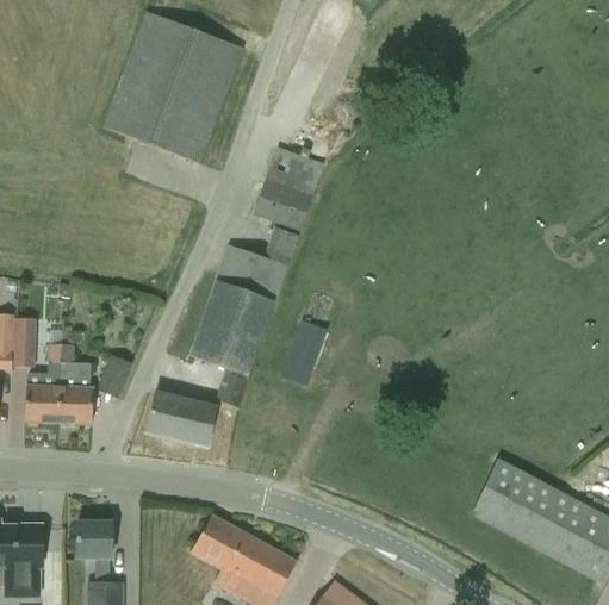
[(103,125),(176,154),(199,162),(242,47),(219,38),(145,11),(103,125)]
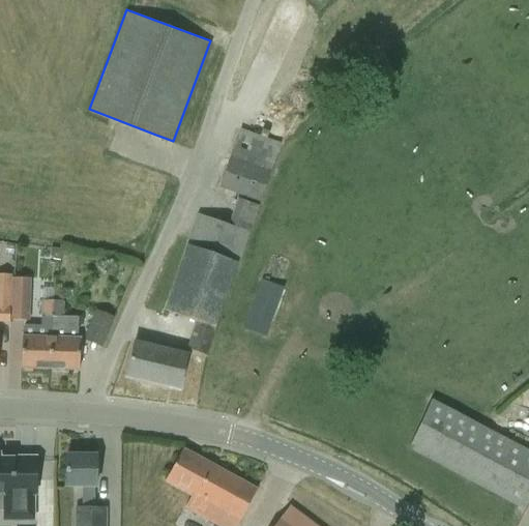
[(219,185),(239,192),(260,200),(281,142),(261,135),(241,127),(219,185)]
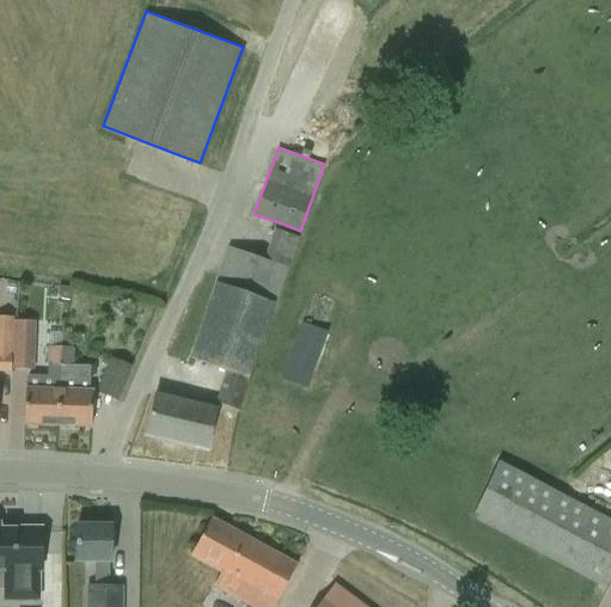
[(230,244),(219,275),(190,355),(227,369),(217,399),(237,408),(245,385),(298,235),(275,227),(266,257),(230,244)]
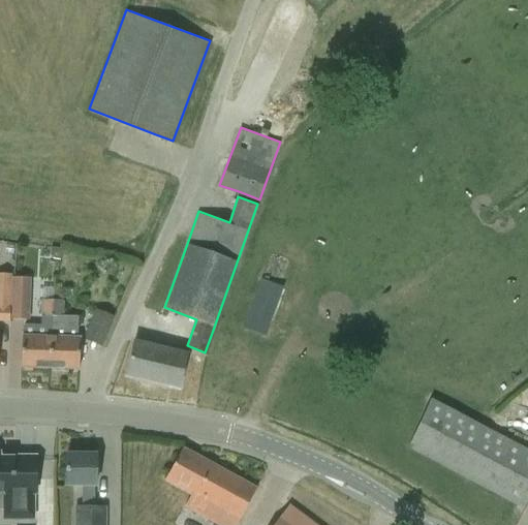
[(52,245),(51,252),(53,256),(61,257),(62,247),(52,245)]
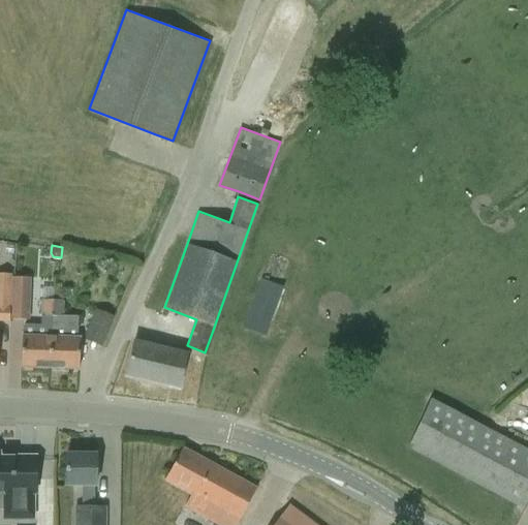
[(0,318),(10,319),(10,318),(12,275),(12,272),(0,271),(0,318)]
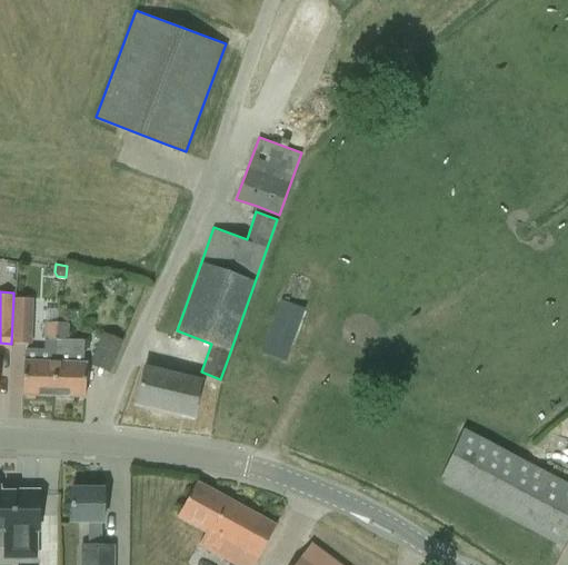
[(13,296),(11,343),(32,343),(33,297),(13,296)]
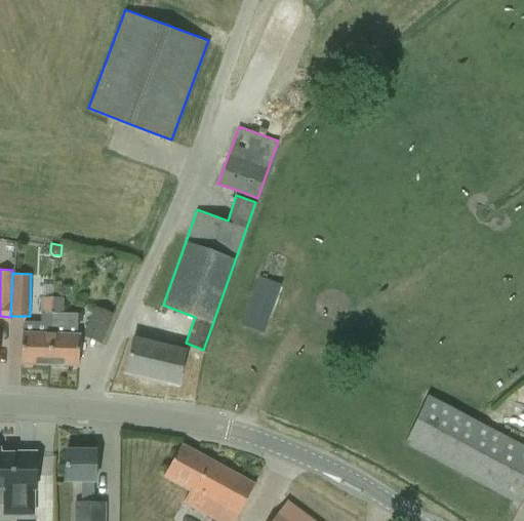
[(264,330),(281,283),(260,275),(243,323),(264,330)]
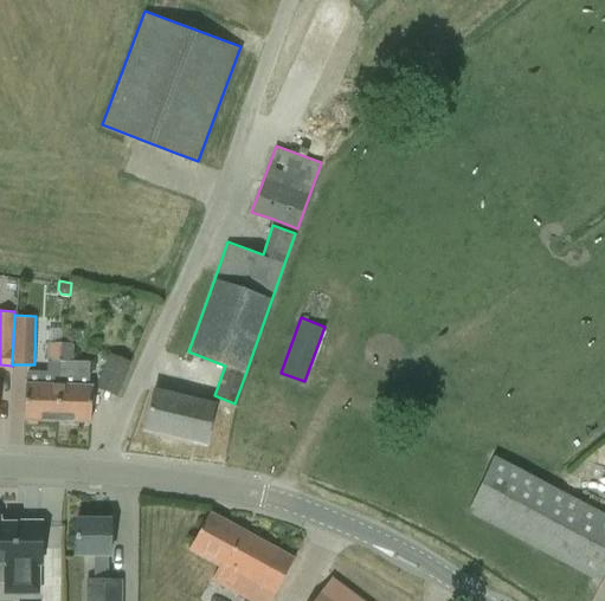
[(25,382),(24,417),(58,418),(59,398),(60,383),(60,359),(62,341),(64,330),(63,330),(51,329),(49,359),(46,357),(45,369),(27,368),(26,382),(25,382)]
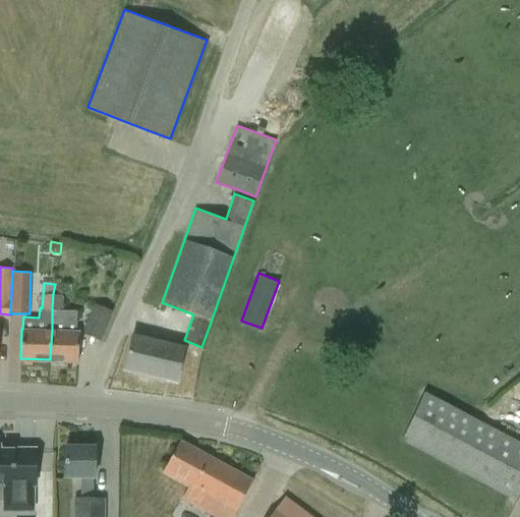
[(51,342),(50,359),(77,360),(79,331),(76,331),(77,310),(61,309),(63,284),(55,284),(53,293),(52,308),(52,330),(51,342)]
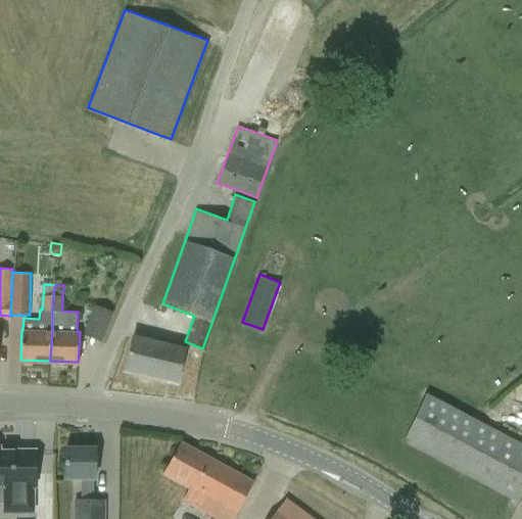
[(100,339),(112,311),(96,303),(84,332),(100,339)]
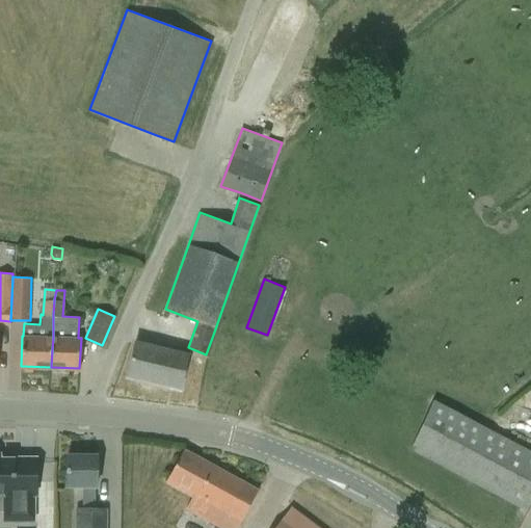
[(181,388),(188,353),(135,340),(127,375),(181,388)]
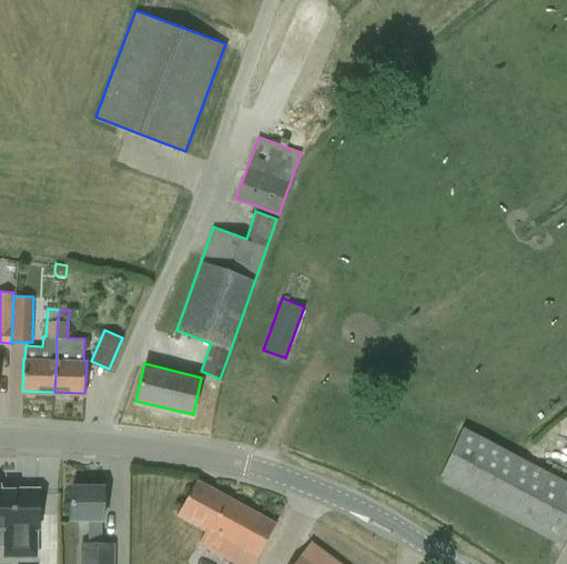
[(566,545),(566,477),(467,425),(451,459),(439,477),(566,545)]
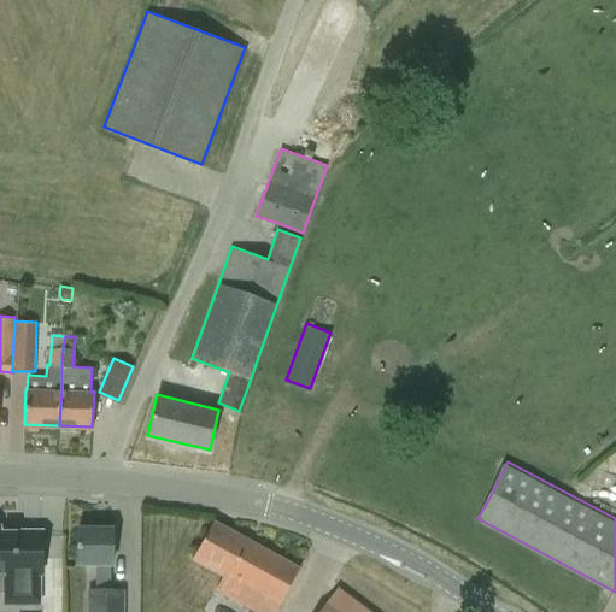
[(275,611),(288,588),(299,566),(213,519),(203,541),(193,557),(224,574),(217,588),(260,611),(275,611)]
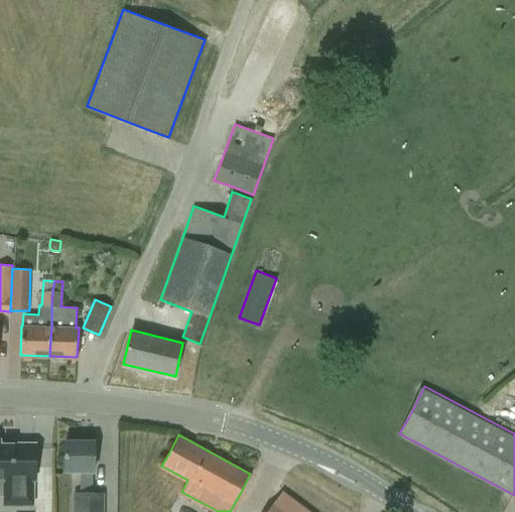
[(0,479),(4,479),(4,503),(34,504),(34,481),(35,481),(36,441),(1,440),(1,437),(0,437),(0,479)]
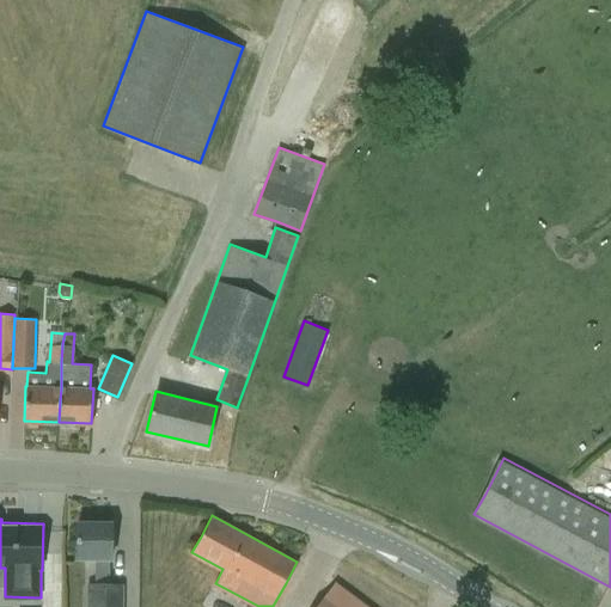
[(77,522),(77,558),(96,559),(96,584),(89,584),(89,606),(122,606),(122,584),(108,584),(108,577),(110,577),(110,559),(111,522),(77,522)]
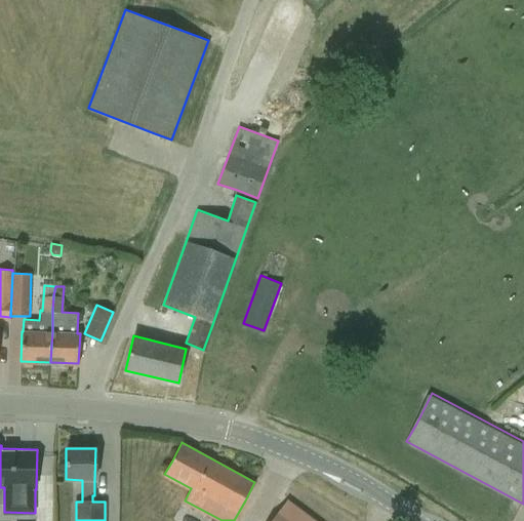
[(313,520),(284,499),(273,516),(269,520),(313,520)]
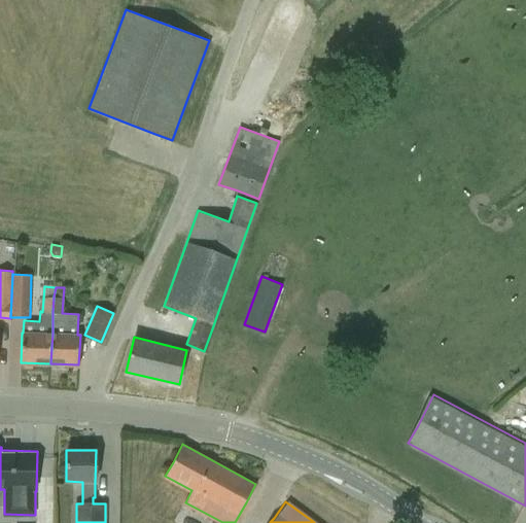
All buildings are outlined.
